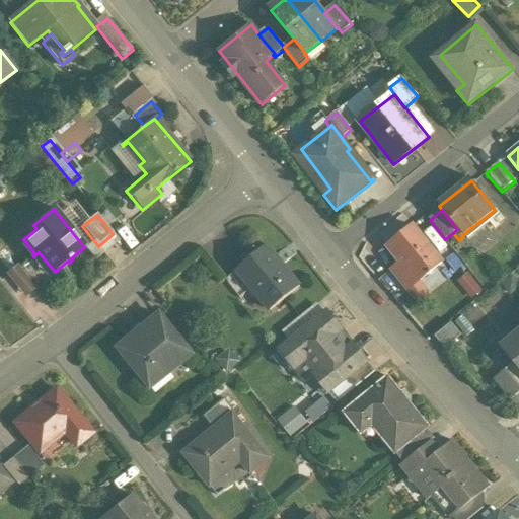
[(442,265),(413,228),(388,247),(401,264),(419,284),(430,275),(431,276),(432,275),(431,274),(442,265)]
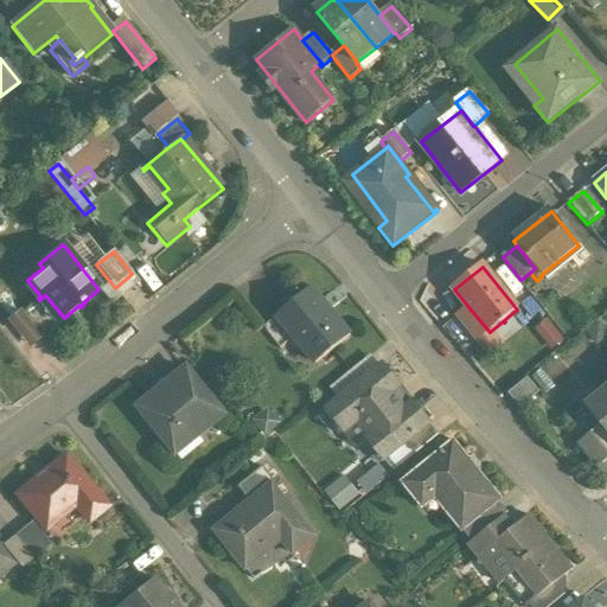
[(312,289),(278,317),(295,339),(317,365),(351,337),(312,289)]
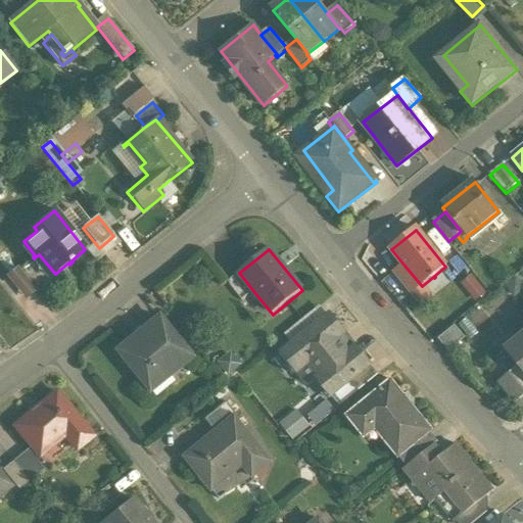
[(405,266),(395,273),(412,293),(422,286),(405,266)]
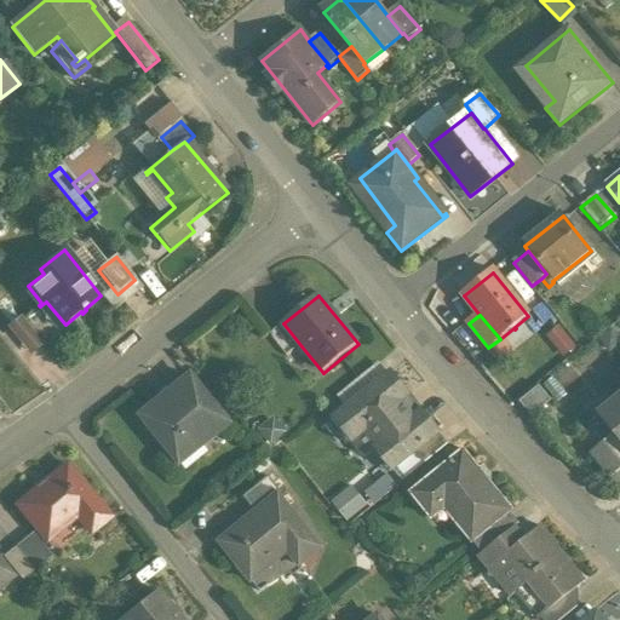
[(302,346),(283,323),(269,336),(287,359),(302,346)]
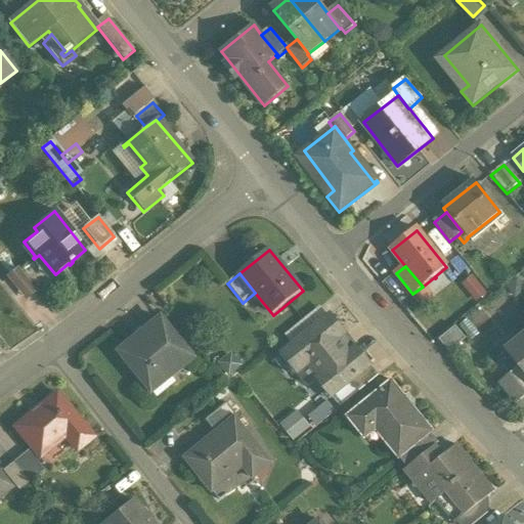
[(8,288),(20,303),(29,296),(16,280),(8,288)]
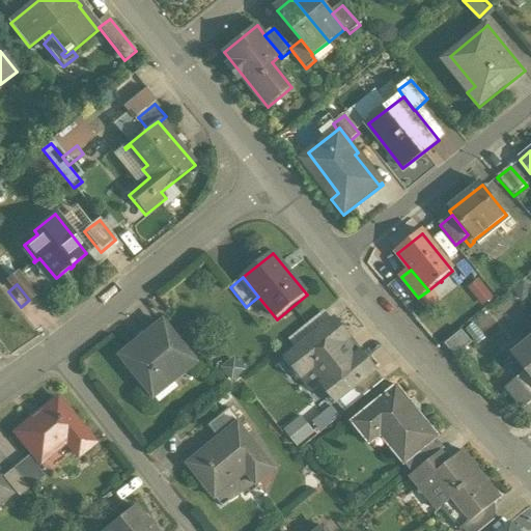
[(306,328),(313,337),(333,322),(326,312),(306,328)]
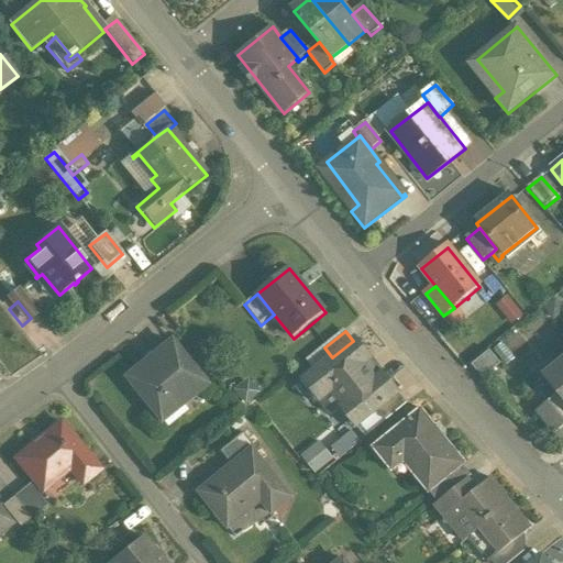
[(332,357),(307,378),(324,398),(349,378),(360,393),(342,406),(359,427),(378,411),(399,394),(383,373),(377,378),(366,364),(372,360),(355,339),(353,341),(332,357)]
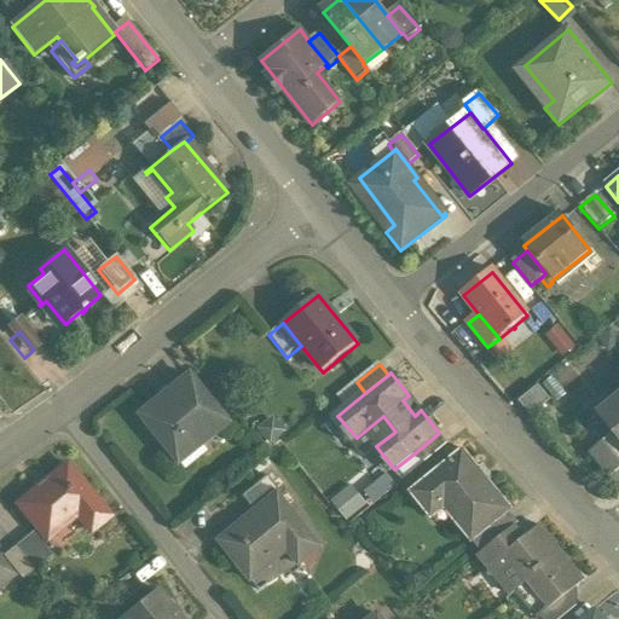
[(187,376),(138,416),(172,458),(186,446),(191,452),(226,424),(187,376)]
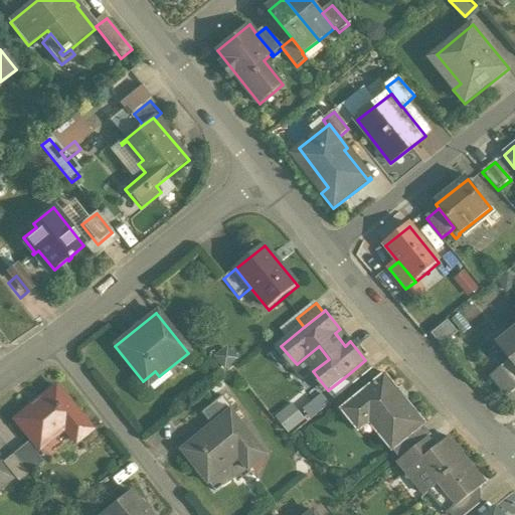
[(448,322),(432,335),(442,347),(458,334),(448,322)]
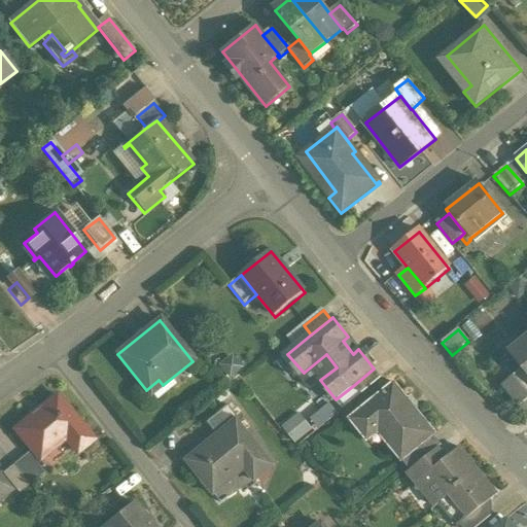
[(526,340),(510,354),(522,370),(526,375),(526,340)]
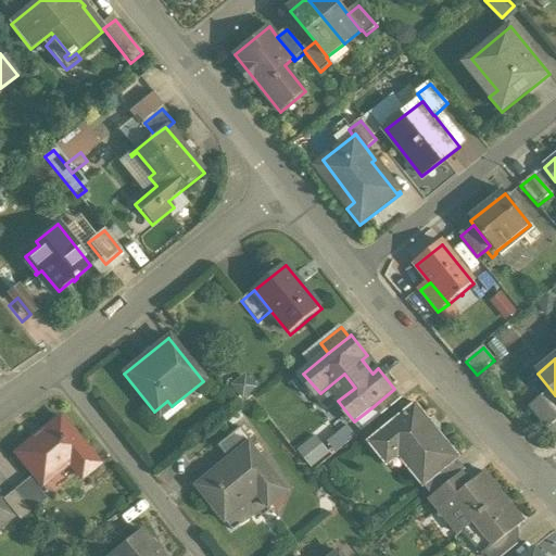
[(394,389),(374,406),(381,416),(402,400),(394,389)]
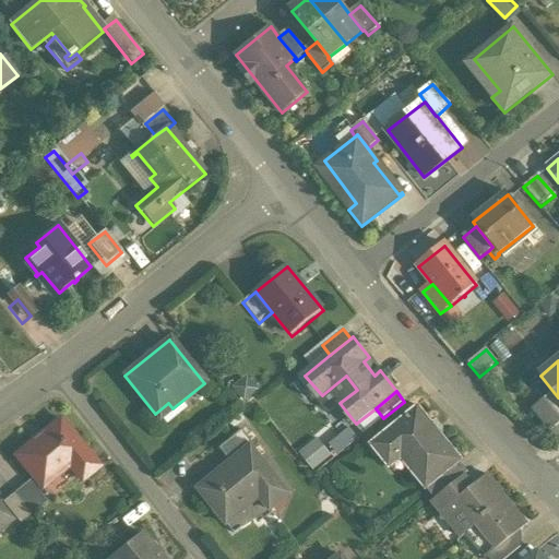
[(558,397),(554,392),(546,400),(558,414),(558,397)]
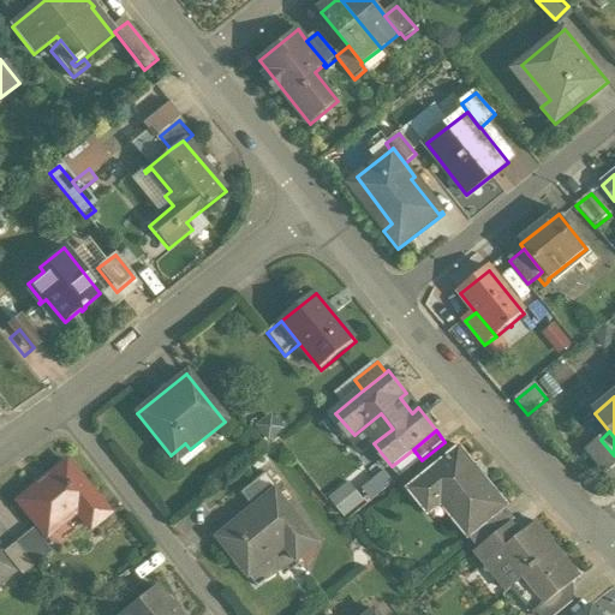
[(614,467),(614,455),(601,440),(585,452),(605,476),(614,467)]
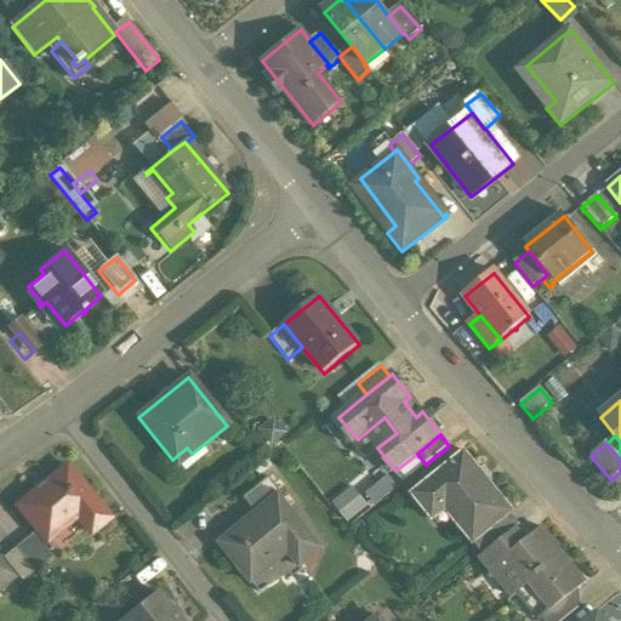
[(465,453),(412,495),(431,518),(446,506),(476,541),(473,543),(474,545),(512,514),(513,513),(490,484),(490,485),(478,471),(479,471),(465,453)]
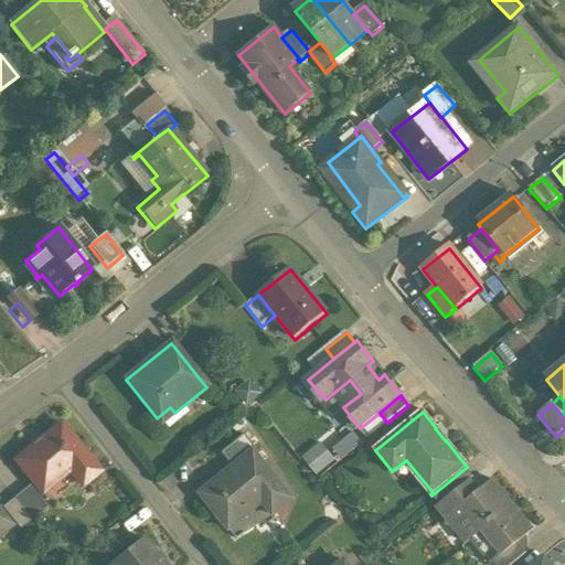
[(61,425),(16,461),(42,494),(70,472),(82,488),(99,473),(61,425)]
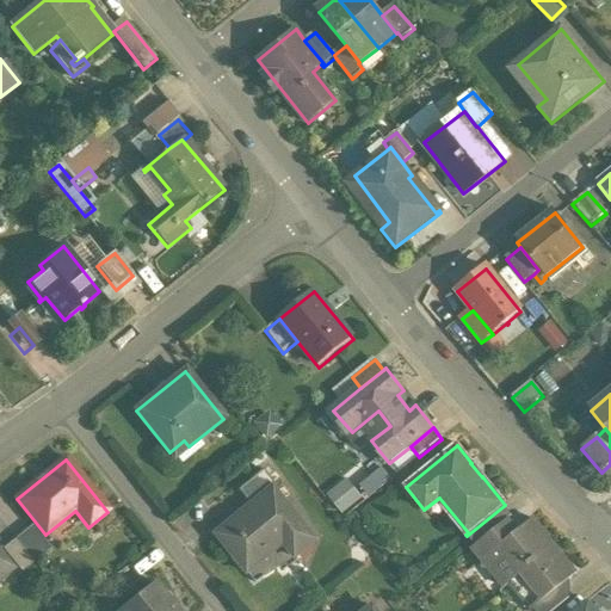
[(276,487),(263,470),(239,492),(250,505),(271,488),(272,489),(276,487)]
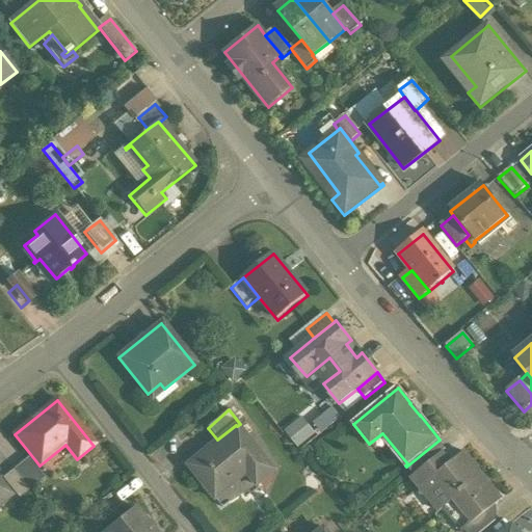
[(284,429),(296,447),(315,433),(302,416),(284,429)]
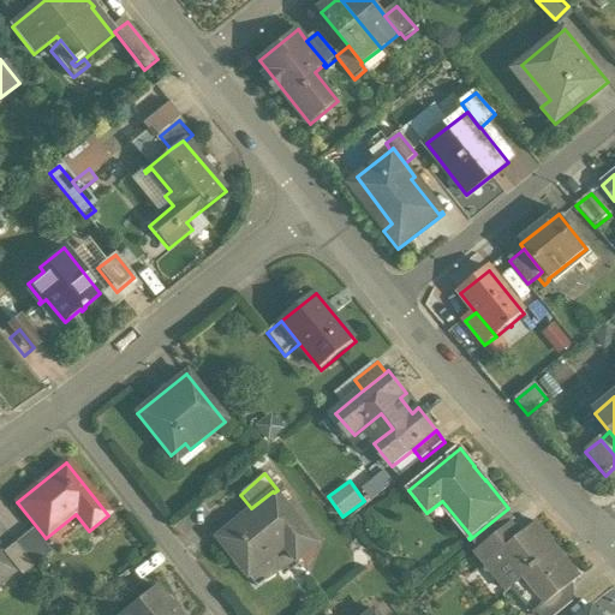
[(251,508),(215,538),(244,574),(280,544),(294,562),(316,544),(274,493),(273,491),(251,508)]
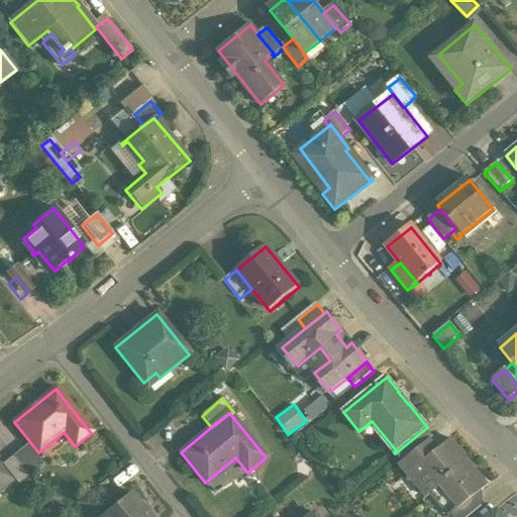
[(433,437),(426,428),(395,453),(402,462),(421,447),(433,437)]
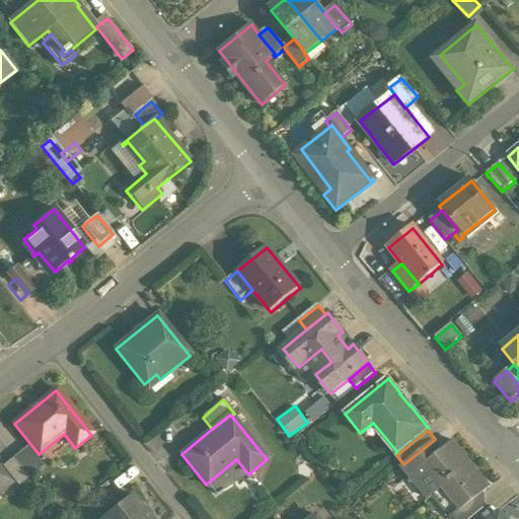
[(490,489),(452,442),(431,458),(414,472),(415,473),(433,497),(438,493),(456,515),(475,500),(490,489)]
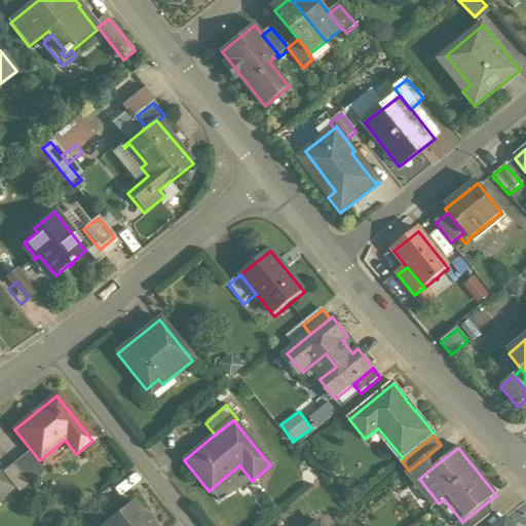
[(44,474),(28,453),(12,465),(29,485),(44,474)]
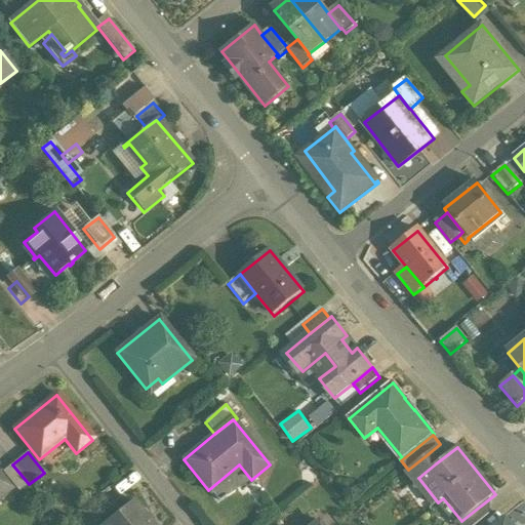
[(408,470),(406,472),(415,483),(419,479),(418,478),(436,463),(428,454),(408,470)]
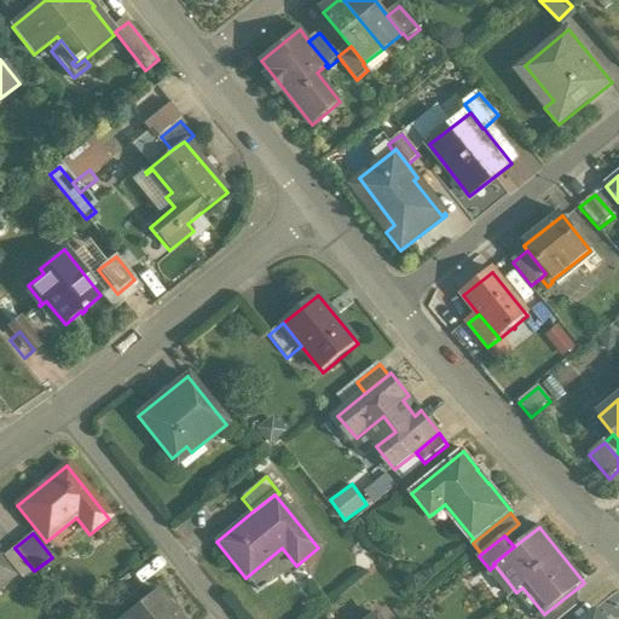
[(34,571),(15,548),(3,557),(22,580),(34,571)]
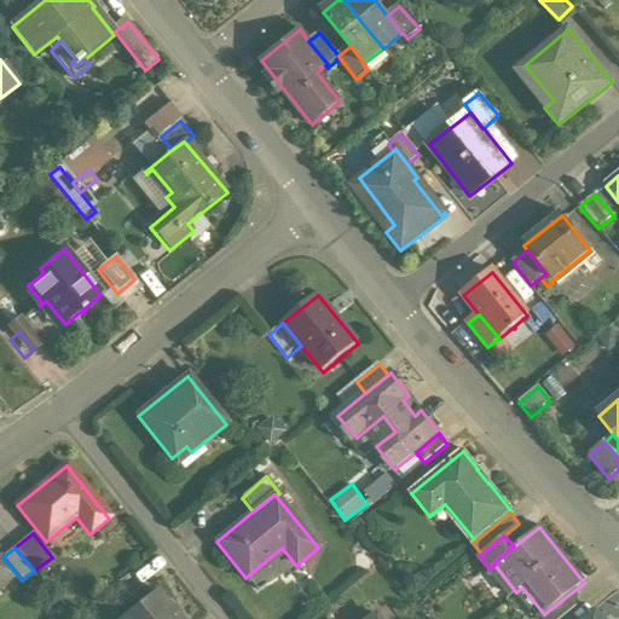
[(0,561),(0,588),(13,578),(0,561)]
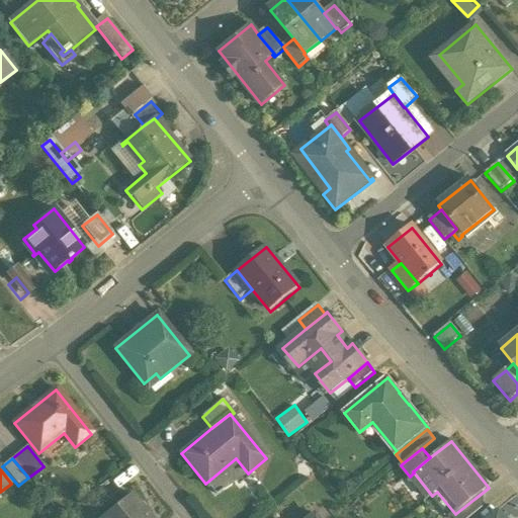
[(150,517),(131,495),(100,517),(150,517)]
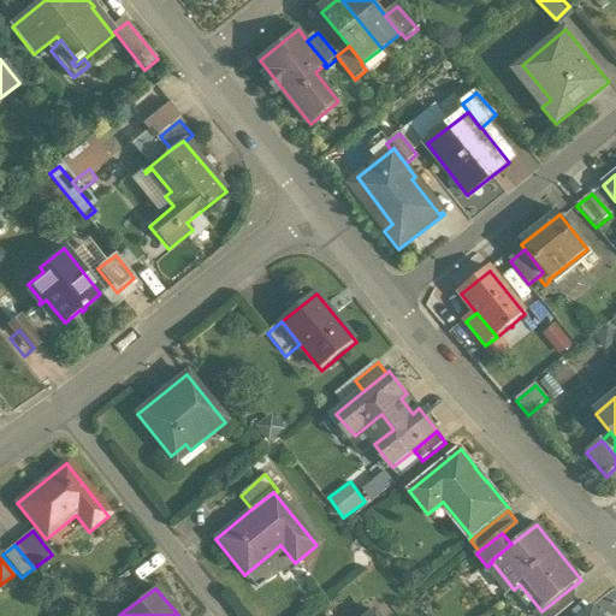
[(564,593),(542,611),(545,615),(558,615),(573,605),(564,593)]
